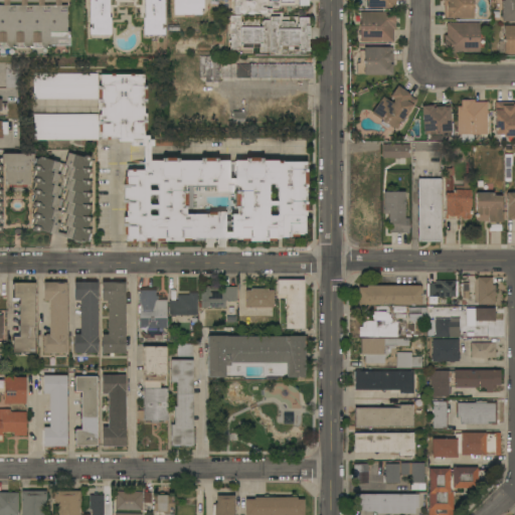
[(68,0),(68,3),(60,3),(60,5),(65,5),(66,31),(68,31),(68,45),(48,45),(48,47),(0,47),(0,0),(68,0)]
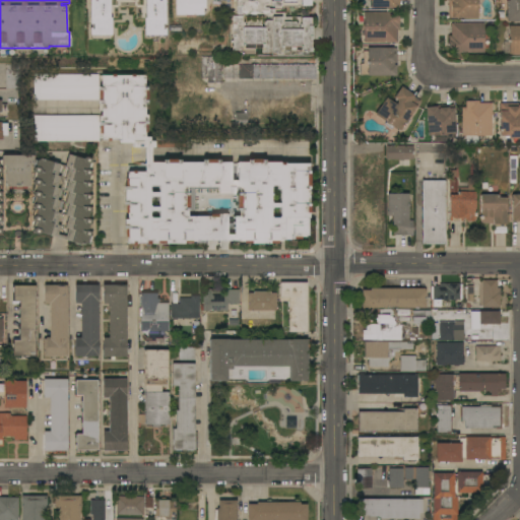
[(89,0),(165,0),(165,39),(143,39),(143,18),(144,18),(144,0),(109,0),(109,18),(111,18),(111,39),(89,39),(89,0)]
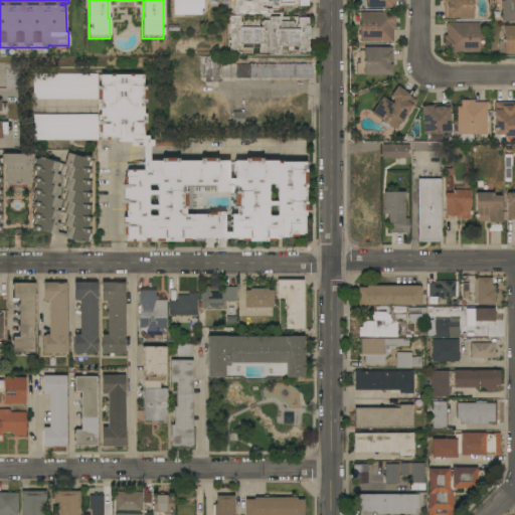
[(174,15),(173,0),(203,0),(203,11),(200,11),(201,15),(174,15)]
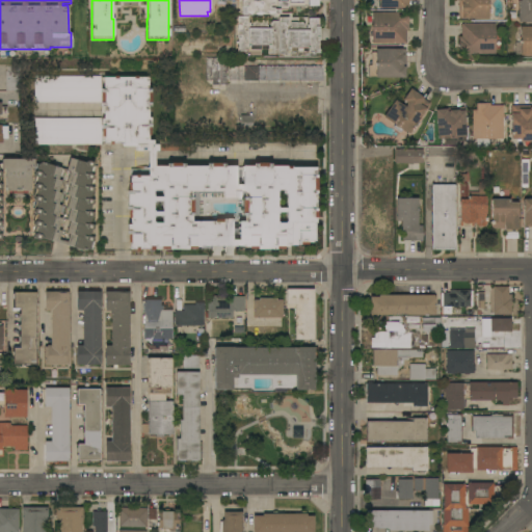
[(237,57),(237,48),(238,48),(238,38),(237,38),(237,17),(248,17),(248,23),(253,23),(253,21),(267,21),(267,25),(267,28),(270,28),(270,23),(271,23),(271,21),(277,21),(277,18),(273,18),(273,16),(268,16),(268,14),(260,14),(260,16),(255,16),(255,14),(250,14),(250,16),(241,16),(241,1),(242,1),(242,0),(317,0),(317,5),(308,5),(308,0),(307,0),(307,7),(289,7),(289,9),(278,9),(278,14),(290,14),(290,18),(307,18),(307,25),(308,25),(308,19),(318,19),(318,27),(318,41),(317,41),(317,50),(319,50),(319,53),(317,53),(317,57),(237,57)]
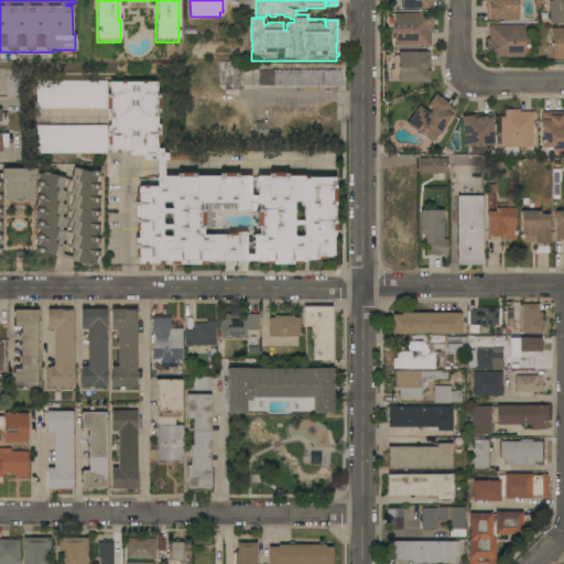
[(434,0),(434,8),(430,8),(430,9),(402,9),(402,3),(401,3),(401,0),(434,0)]
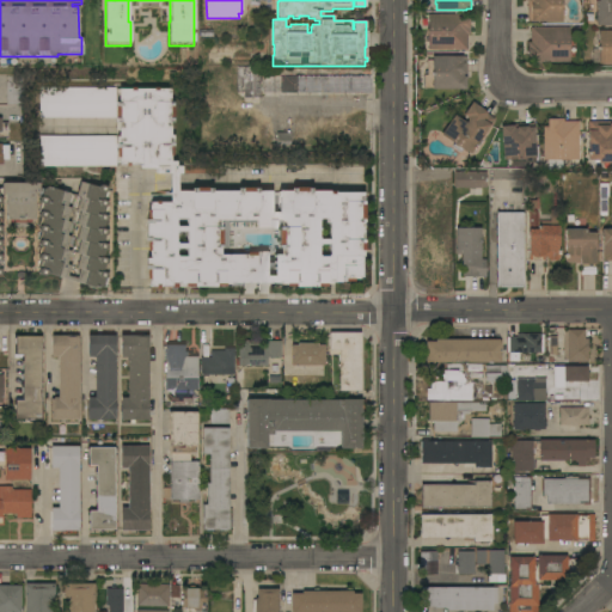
[(527,22),(527,0),(562,0),(562,10),(567,10),(567,17),(562,17),(562,23),(527,22)]
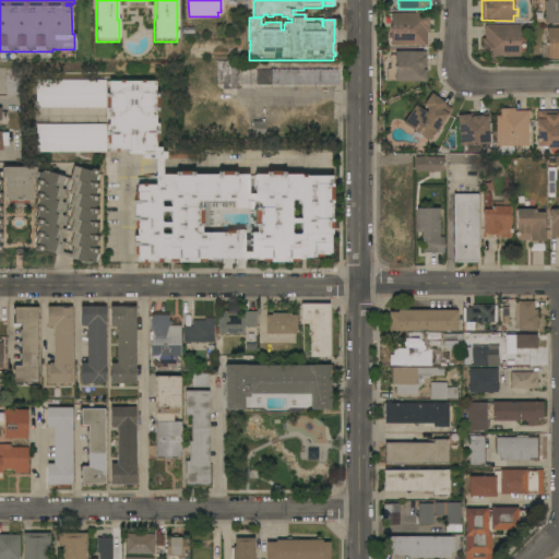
[(558,0),(558,23),(544,23),(544,0),(558,0)]
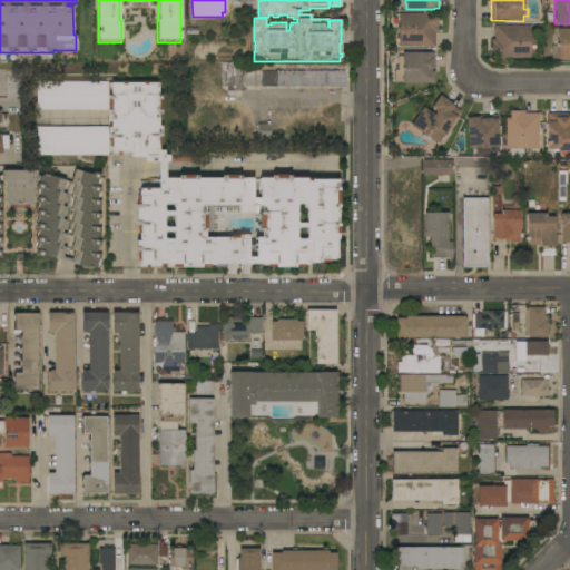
[(435,47),(399,47),(399,33),(397,33),(397,27),(399,27),(399,13),(435,13),(435,16),(438,16),(438,32),(435,32),(435,47)]
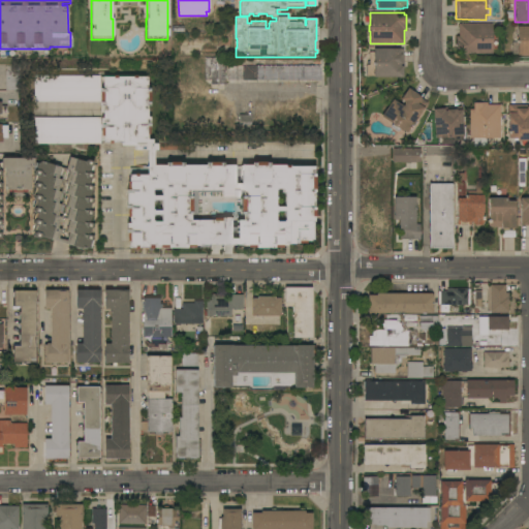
[(492,24),(492,54),(464,54),(464,50),(457,50),(457,36),(459,36),(459,24),(492,24)]
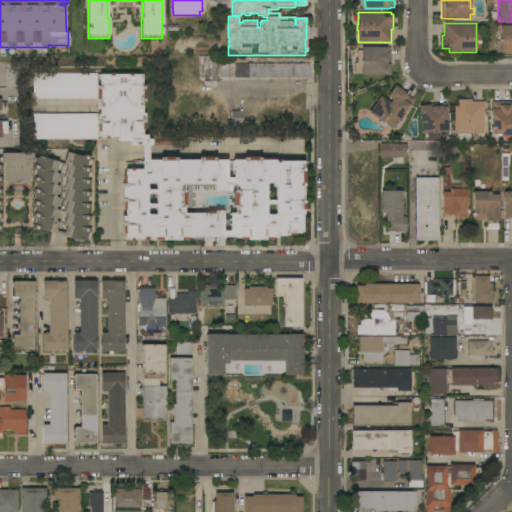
[(511,26),(511,54),(500,54),(500,26),(511,26)]
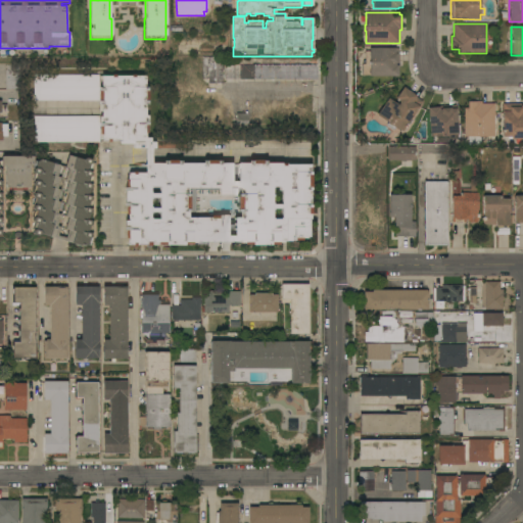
[(370,77),(370,76),(362,76),(363,64),(366,64),(366,52),(370,52),(370,48),(399,48),(399,67),(398,67),(398,77),(370,77)]
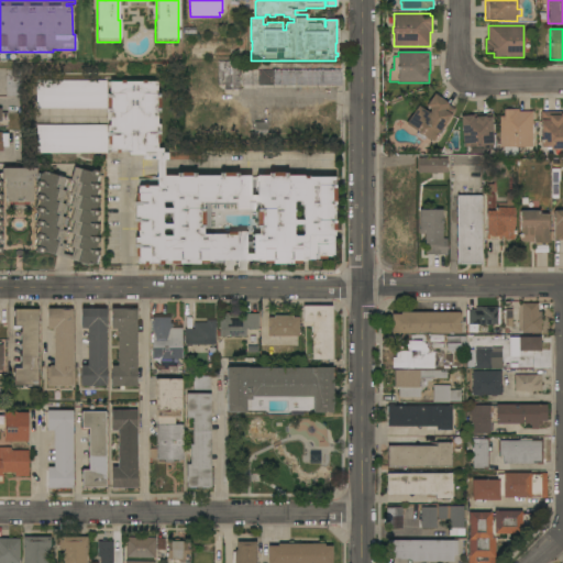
[(239,90),(224,90),(224,85),(217,85),(218,62),(240,62),(239,90)]
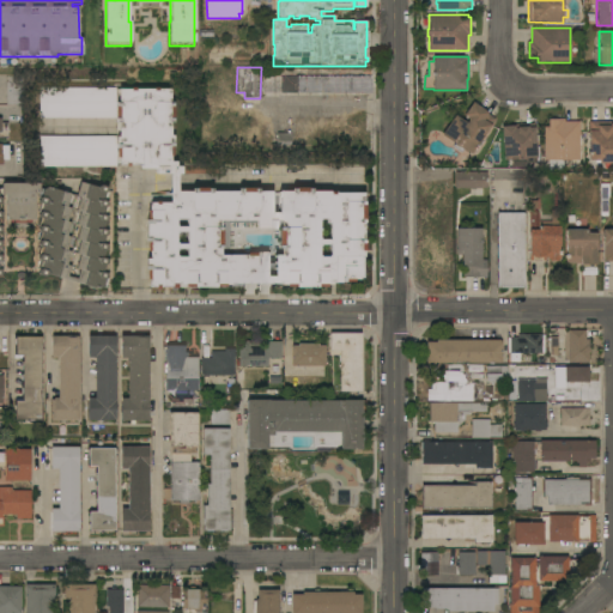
[(262,92),(262,68),(371,70),(371,93),(262,92)]
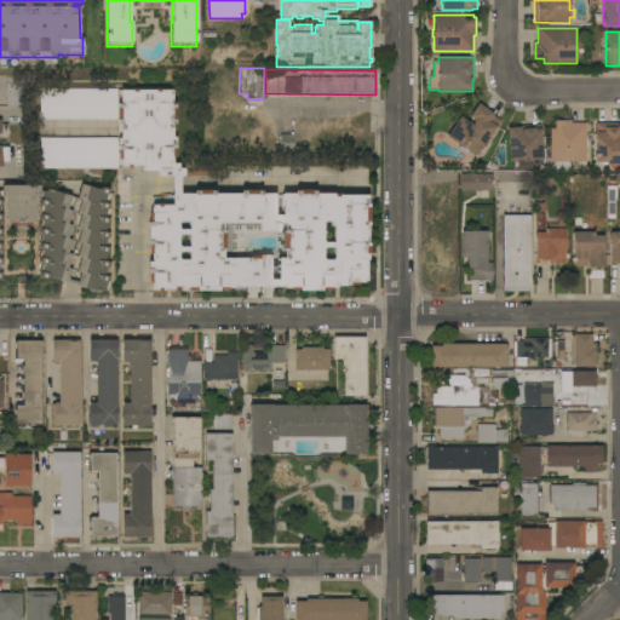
[(6,76),(23,76),(23,107),(6,107),(6,76)]
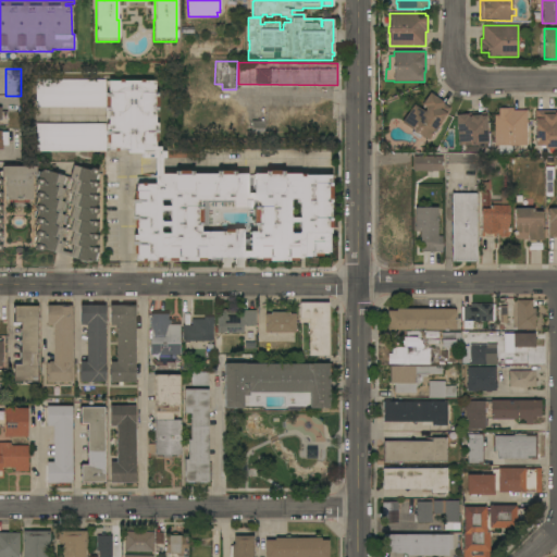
[(106,124),(106,108),(37,107),(37,79),(106,79),(106,82),(119,82),(119,79),(124,79),(124,81),(140,81),(140,79),(145,79),(145,81),(156,81),(155,94),(158,94),(158,97),(159,97),(159,108),(158,108),(158,111),(156,111),(156,123),(158,123),(158,141),(156,141),(156,147),(160,147),(160,152),(164,152),(164,159),(162,159),(162,174),(174,174),(174,171),(193,171),(193,174),(217,174),(217,172),(235,172),(235,174),(247,174),(247,194),(254,194),(254,174),(265,174),(265,172),(284,172),(284,174),(305,174),(305,175),(331,175),(331,186),(333,186),(333,200),(331,200),(331,222),(332,222),(332,252),(326,252),(326,254),(322,254),(322,256),(314,256),(314,257),(305,257),(305,258),(297,258),(297,260),(261,260),(261,258),(252,258),(213,258),(205,258),(205,261),(177,261),(177,260),(169,260),(169,258),(164,258),(164,257),(161,257),(161,262),(156,262),(156,261),(145,261),(145,262),(141,262),(141,261),(136,261),(136,259),(136,254),(133,254),(133,235),(137,235),(137,233),(136,233),(136,229),(134,229),(134,220),(133,220),(133,200),(134,200),(134,192),(135,192),(135,186),(137,186),(137,177),(155,177),(155,158),(141,158),(141,153),(127,153),(127,150),(118,150),(118,151),(113,151),(113,150),(104,150),(104,158),(88,158),(88,151),(36,151),(37,124),(106,124)]
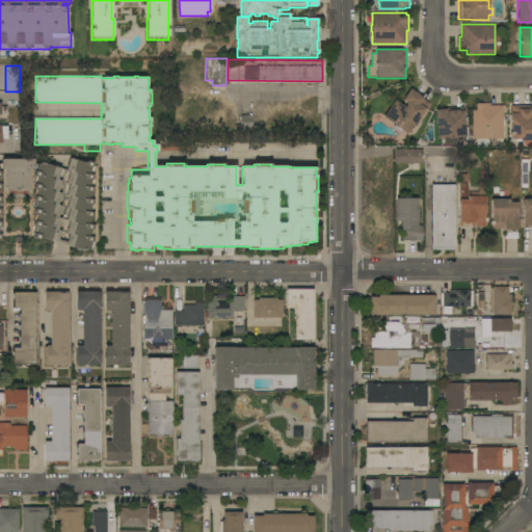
[(406,102),(402,100),(410,88),(430,103),(408,134),(402,129),(399,133),(392,127),(394,125),(382,117),(395,100),(404,107),(406,105),(406,102)]
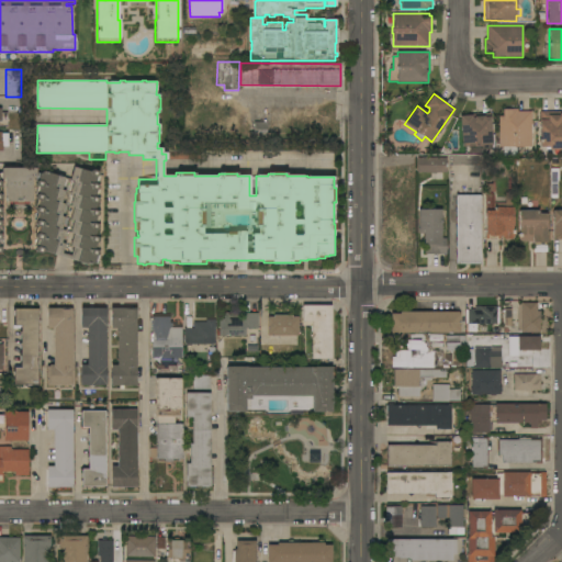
[(498,116),(502,116),(502,110),(510,110),(510,109),(517,109),(517,111),(530,111),(530,147),(498,147),(498,116)]
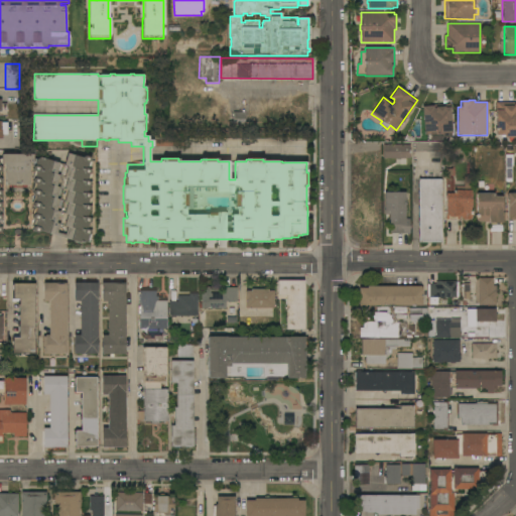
[(515,138),(504,138),(504,135),(496,135),(496,103),(515,103),(515,104),(515,138)]
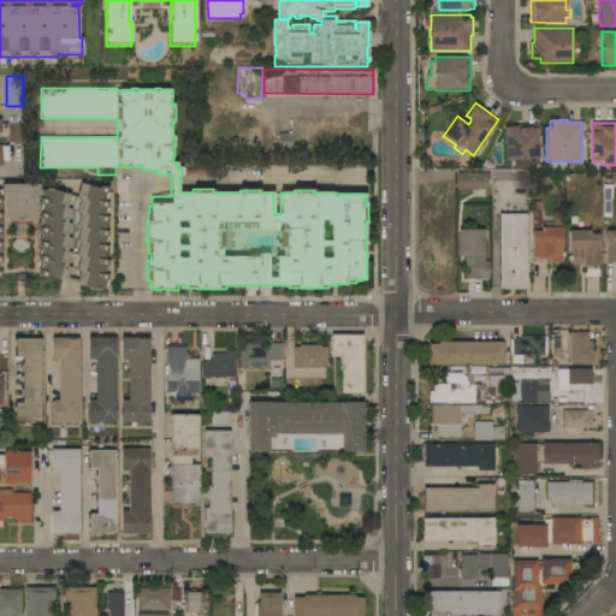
[(504,126),(537,124),(539,159),(535,159),(535,164),(528,165),(528,160),(507,161),(504,126)]
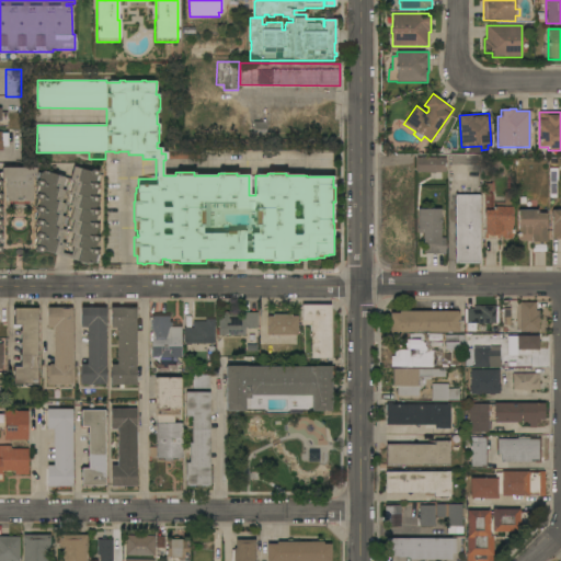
[(266,122),(266,137),(253,137),(253,122),(266,122)]
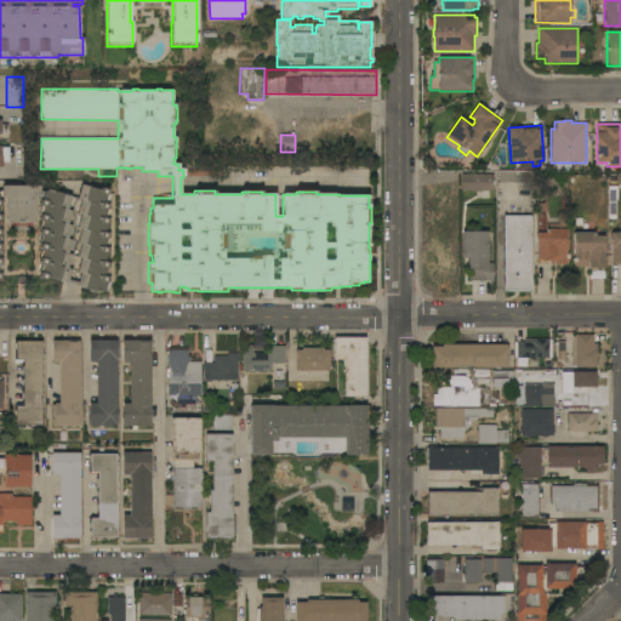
[(376,135),(376,152),(319,152),(319,135),(376,135)]
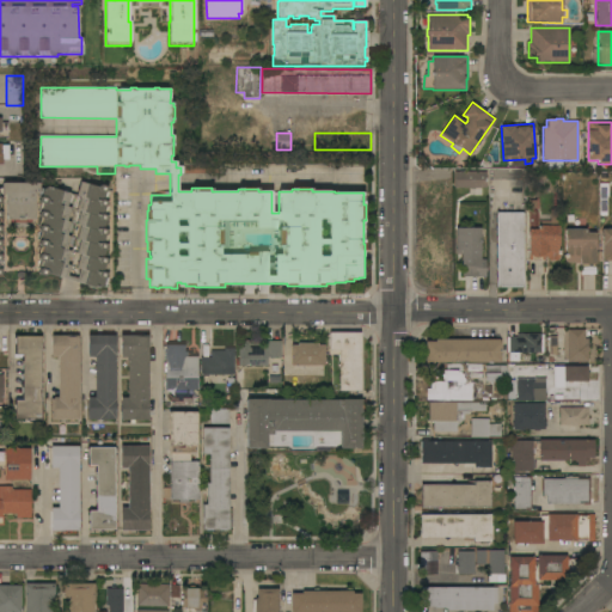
[(485,172),(485,188),(475,188),(475,189),(469,189),(469,188),(454,188),(454,172),(485,172)]
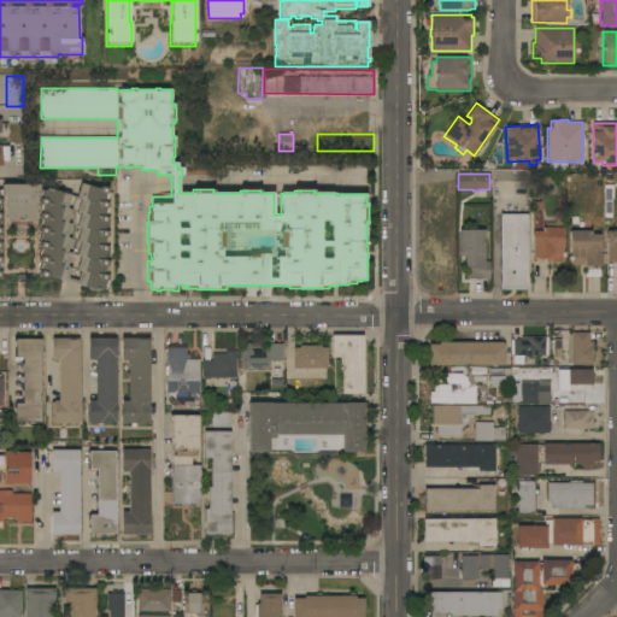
[(0,189),(1,189),(1,186),(40,186),(40,191),(46,191),(48,189),(77,197),(81,184),(98,189),(101,187),(106,188),(112,194),(113,285),(109,285),(106,289),(104,289),(103,291),(100,292),(97,291),(50,277),(45,280),(40,277),(39,274),(40,272),(39,271),(41,264),(40,263),(39,262),(39,259),(40,257),(39,257),(40,250),(39,248),(39,247),(40,244),(37,242),(41,235),(39,234),(39,233),(40,229),(37,228),(40,221),(39,219),(37,217),(41,206),(39,205),(39,203),(39,200),(41,199),(34,200),(35,229),(6,230),(6,197),(3,197),(3,199),(1,199),(3,201),(3,203),(0,205),(3,216),(3,217),(1,219),(3,229),(3,233),(0,234),(3,244),(1,247),(0,248),(3,259),(1,262),(0,264),(3,274),(3,275),(1,276),(0,278),(0,189)]
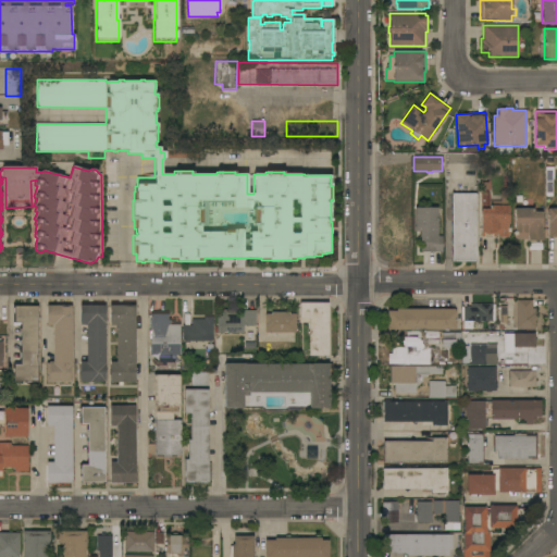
[(545,166),(554,166),(554,180),(553,180),(553,196),(545,196),(545,166)]
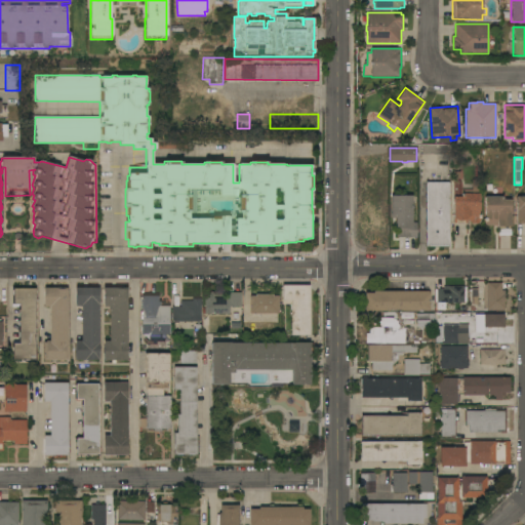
[(479,224),(471,224),(471,223),(469,223),(469,220),(467,220),(467,224),(456,224),(456,219),(453,219),(453,197),(453,184),(454,183),(454,182),(456,180),(457,180),(458,180),(460,180),(461,182),(461,183),(462,194),(479,194),(479,224)]
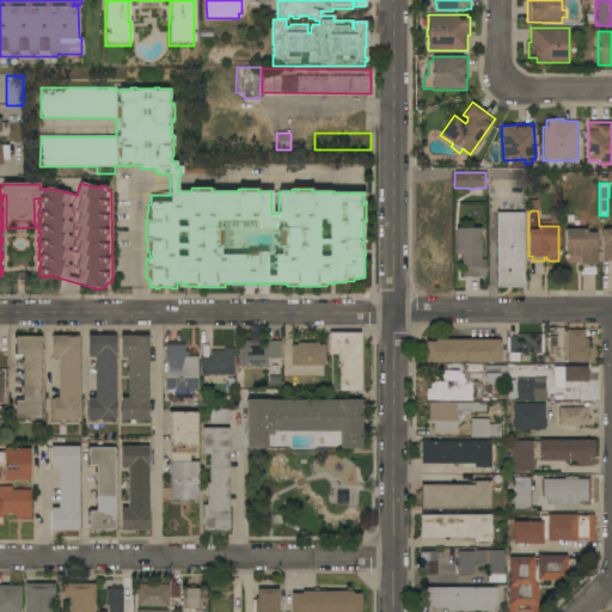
[(522,287),(496,287),(496,213),(522,213),(522,287)]
